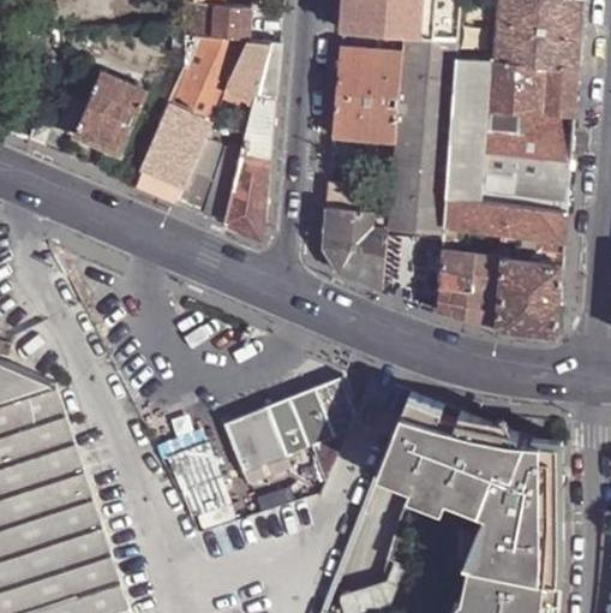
[(341,0),(339,30),(393,34),(400,34),(456,39),(459,5),(459,0),(341,0)]
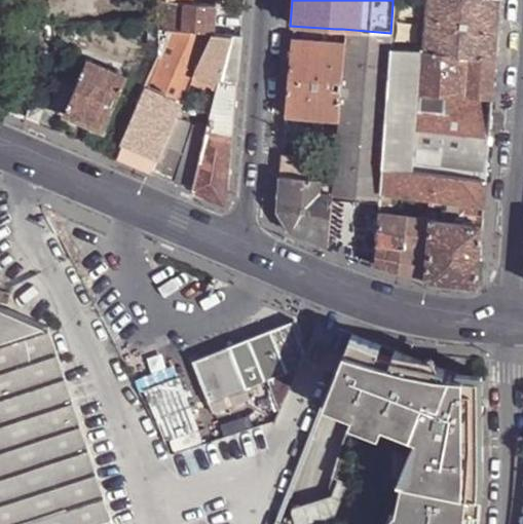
[(493,58),(497,0),(425,0),(421,52),(455,54),(493,58)]
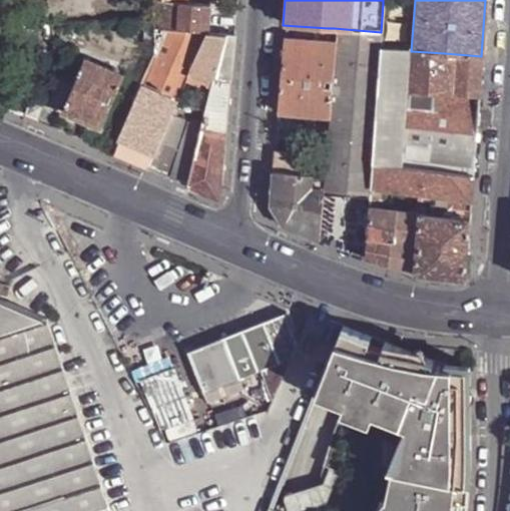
[(153,29),(207,33),(208,15),(209,8),(210,5),(186,3),(162,1),(153,1),(153,20),(153,29)]
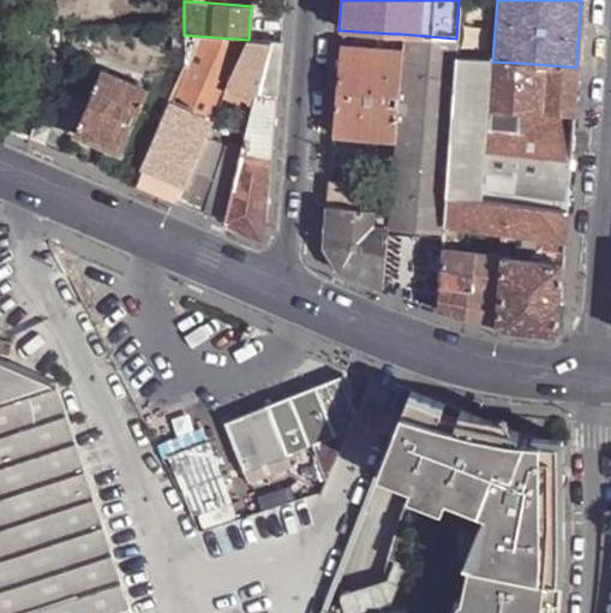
[(251,10),(250,18),(283,21),(283,12),(257,10),(251,10)]
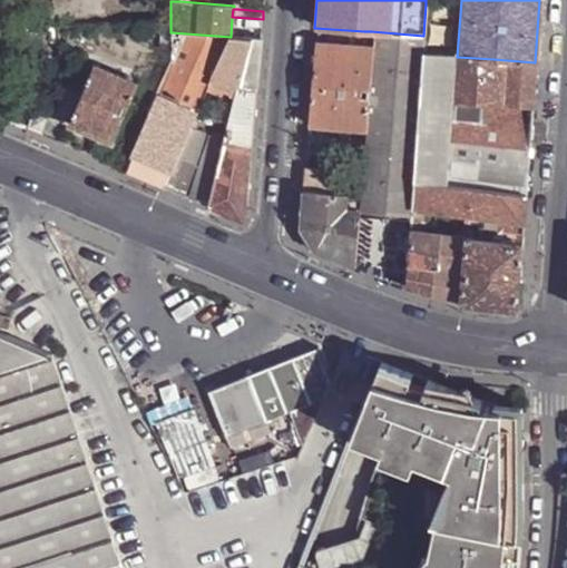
[(359,174),(357,209),(389,213),(410,215),(410,212),(410,208),(412,182),(421,54),(423,36),(371,31),(370,48),(363,130),(359,174)]
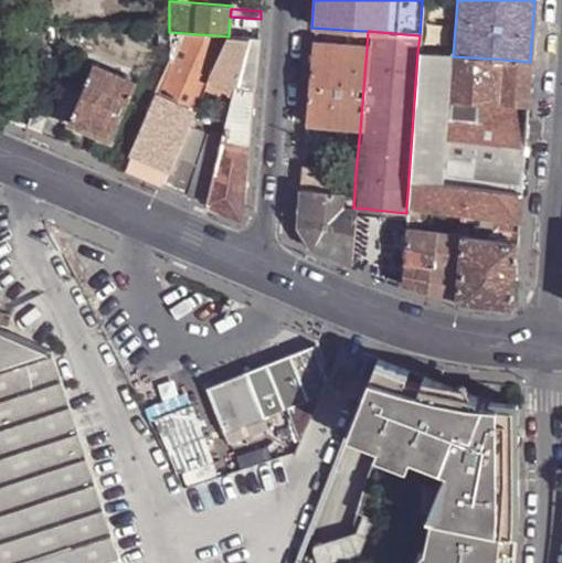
[(169,32),(170,60),(148,108),(189,126),(204,88),(210,76),(229,36),(169,32)]
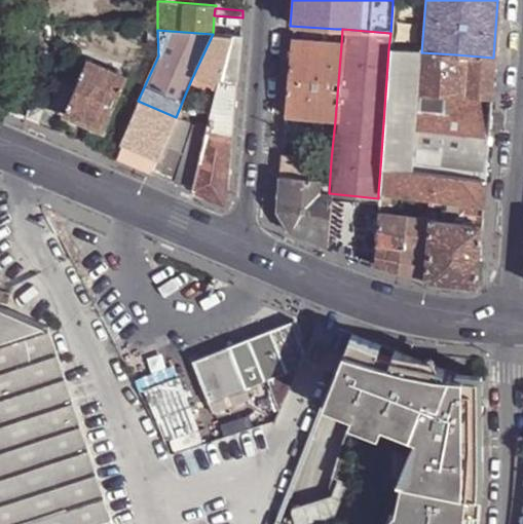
[(214,79),(220,82),(231,36),(213,34),(195,71),(214,79)]
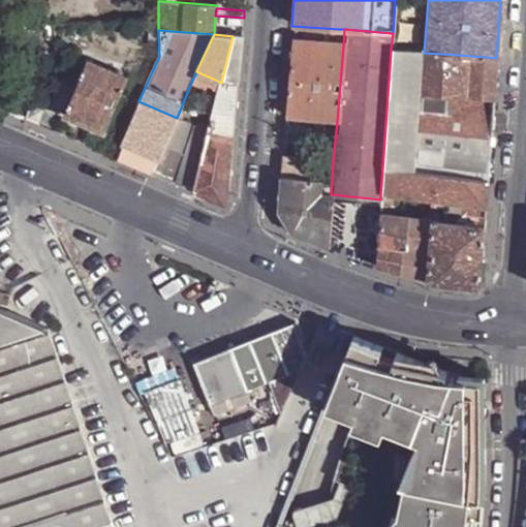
[(242,37),(233,36),(221,83),(217,95),(216,100),(208,132),(193,191),(225,205),(236,99),(242,37)]
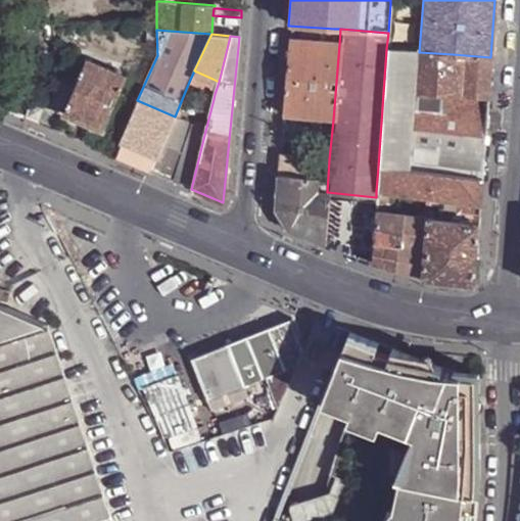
[(287,41),(281,114),(333,120),(339,44),(333,43),(287,41)]
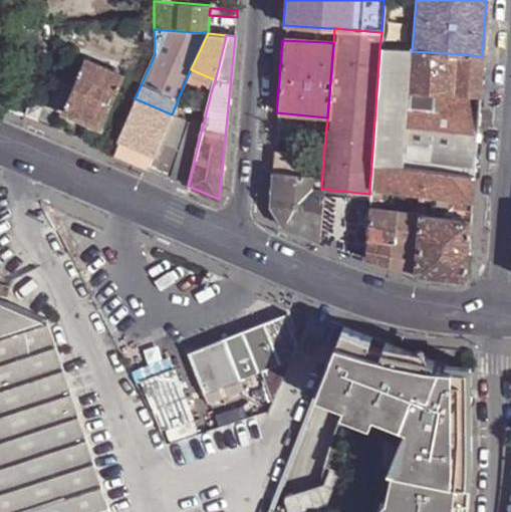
[(472,177),(479,94),(443,91),(445,53),(412,51),(394,49),(379,48),(371,164),(472,177)]
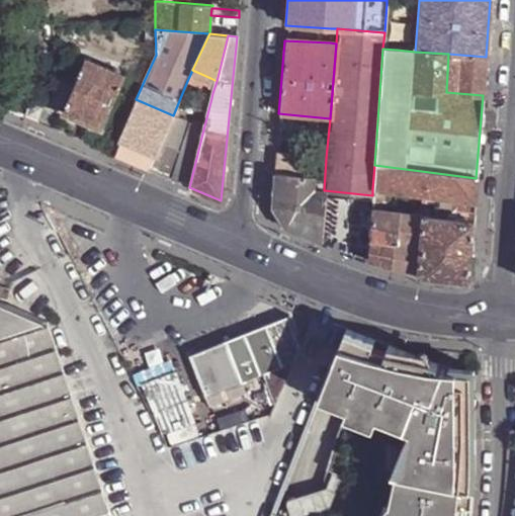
[(483,95),(486,57),(448,54),(446,92),(483,95)]
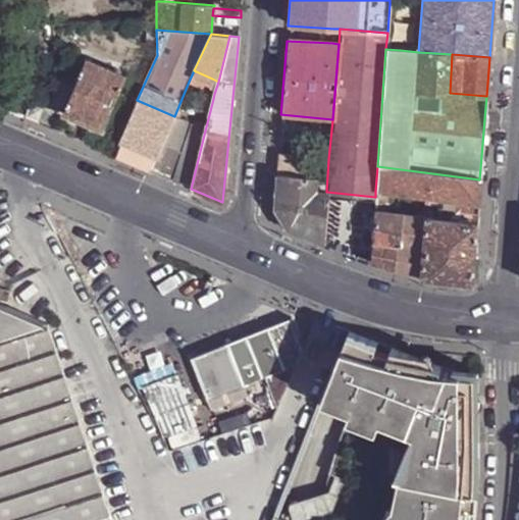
[(126,78),(86,60),(71,94),(65,108),(62,114),(103,132),(104,128),(126,78)]
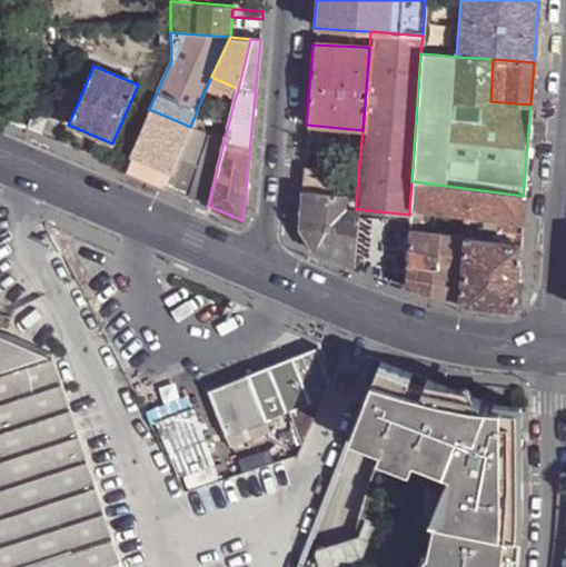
[(211,77),(206,89),(228,99),(231,86),(211,77)]
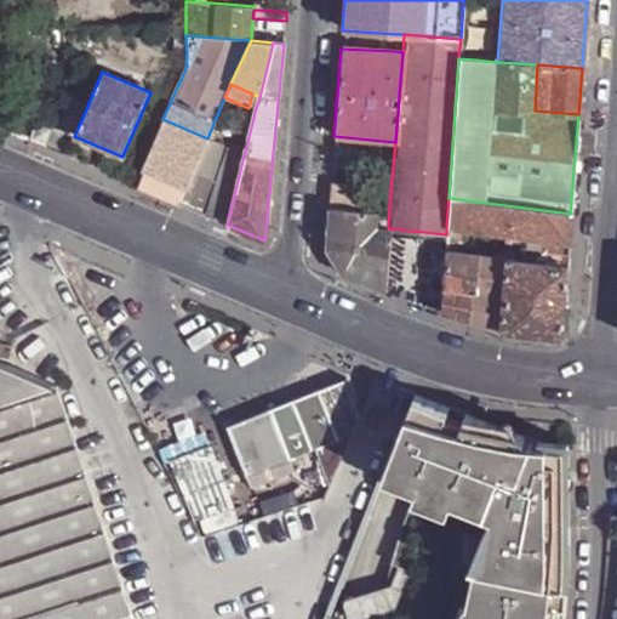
[(66,124),(78,129),(85,112),(79,109),(84,100),(64,94),(66,106),(66,119),(66,124)]
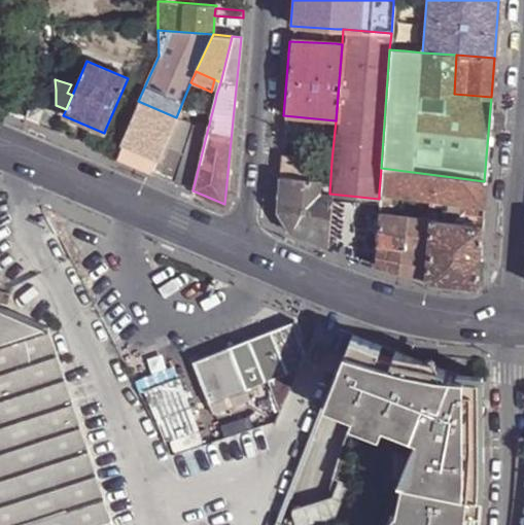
[(56,90),(41,91),(42,103),(56,101),(56,90)]
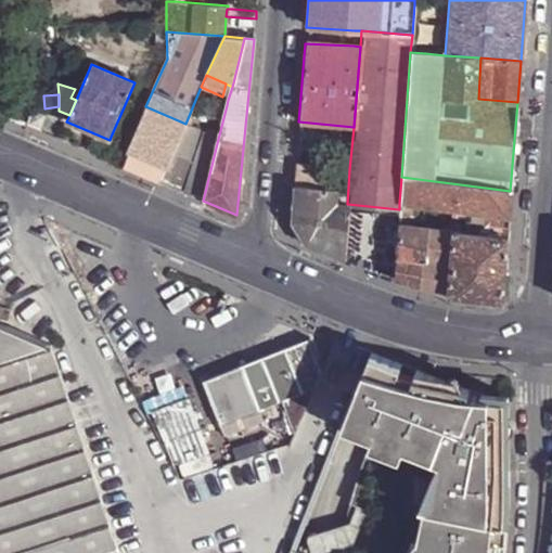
[(166,167),(185,124),(145,106),(143,110),(145,110),(127,151),(166,167)]
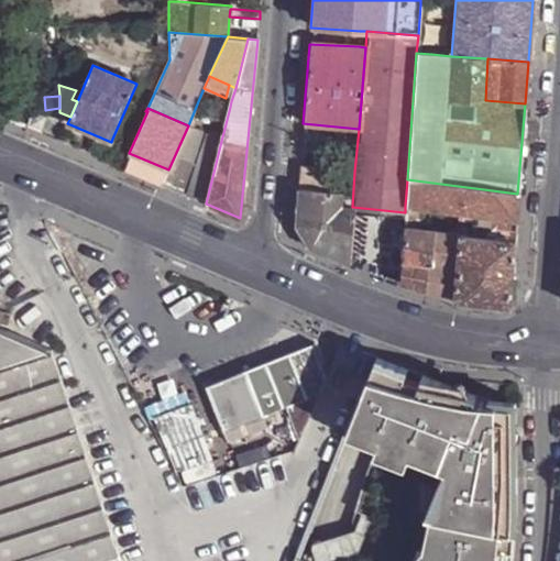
[(162,185),(180,194),(201,132),(188,125),(168,169),(162,185)]
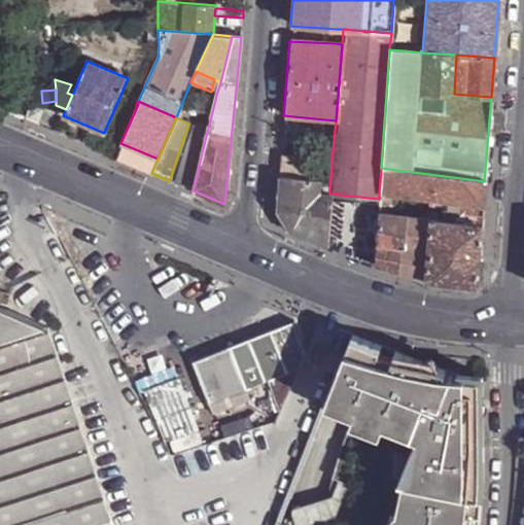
[(175,183),(193,190),(207,132),(194,126),(175,183)]
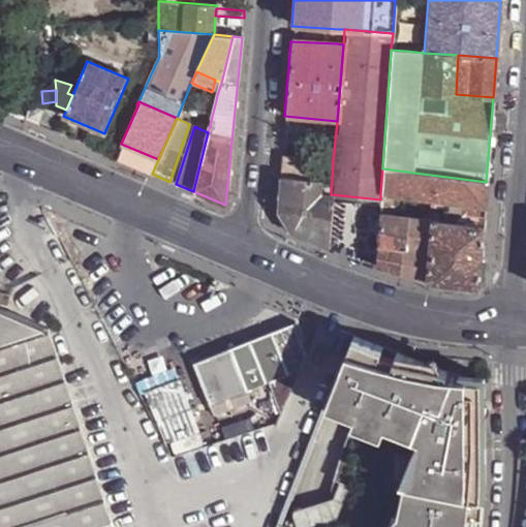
[(121,144),(115,158),(152,174),(158,159),(121,144)]
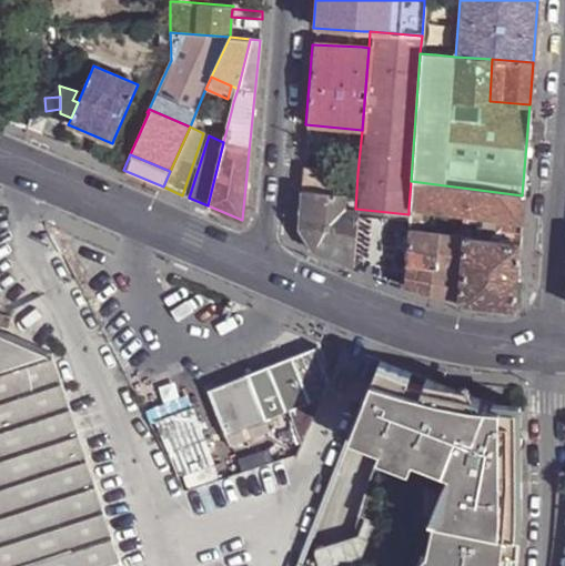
[(301,189),(328,191),(342,192),(341,208),(355,209),(357,173),(303,170),(301,189)]
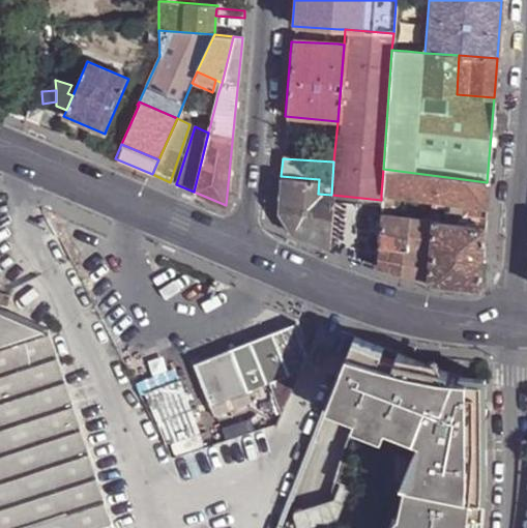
[(383,169),(381,194),(433,201),(460,204),(486,207),(487,182),(383,169)]
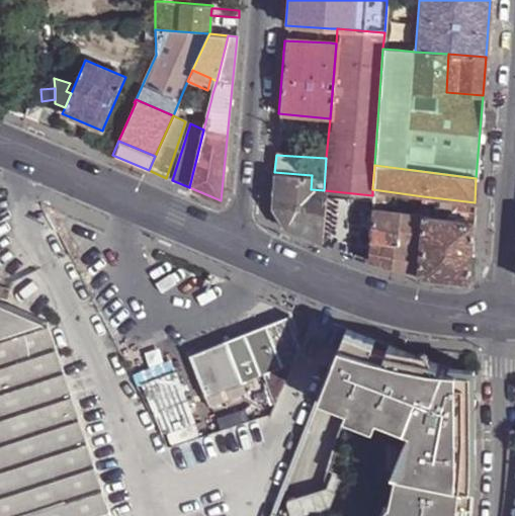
[(285,228),(320,242),(322,222),(324,190),(311,189),(312,175),(298,174),(274,172),(271,207),(285,228)]
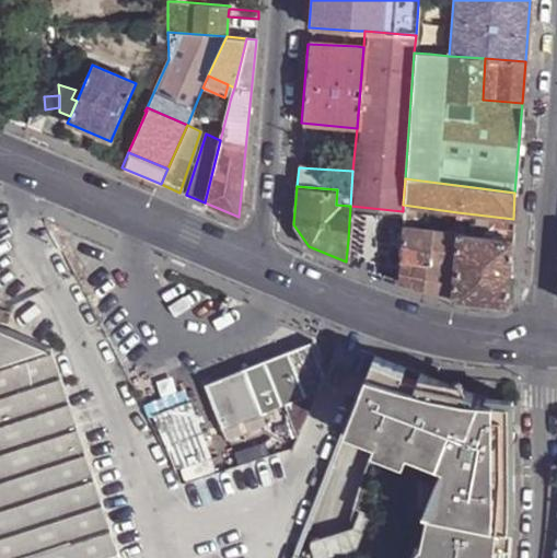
[(402,223),(402,225),(413,227),(415,210),(403,208),(403,211),(402,223)]
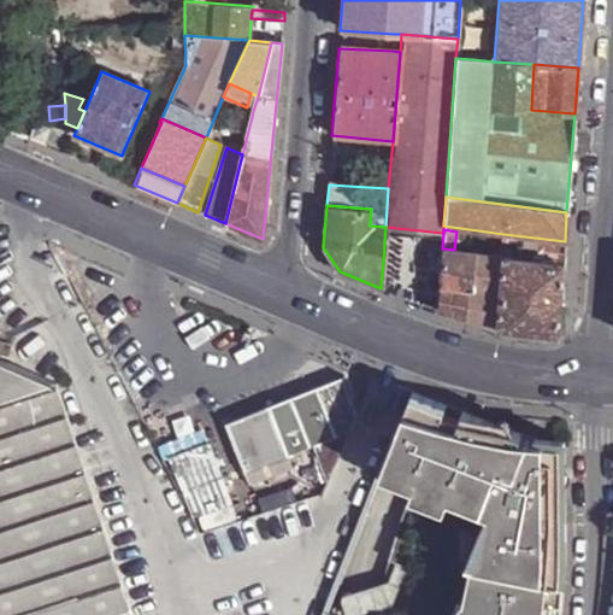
[(443,233),(420,230),(418,244),(442,246),(443,233)]
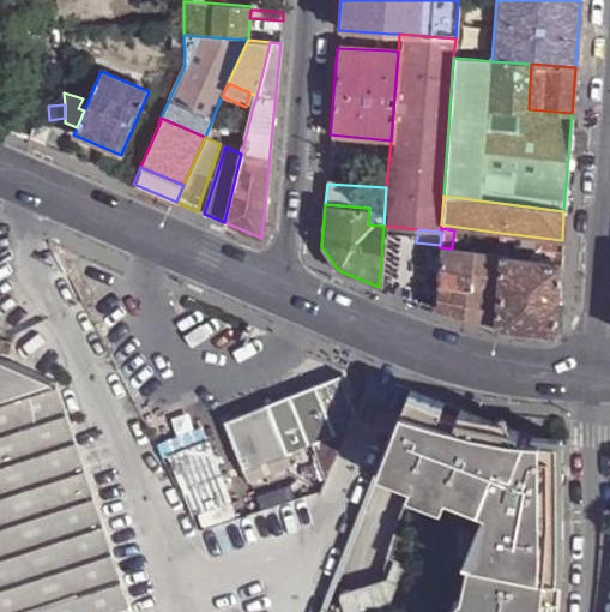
[(560,263),(562,240),(532,237),(531,245),(526,244),(525,258),(560,263)]
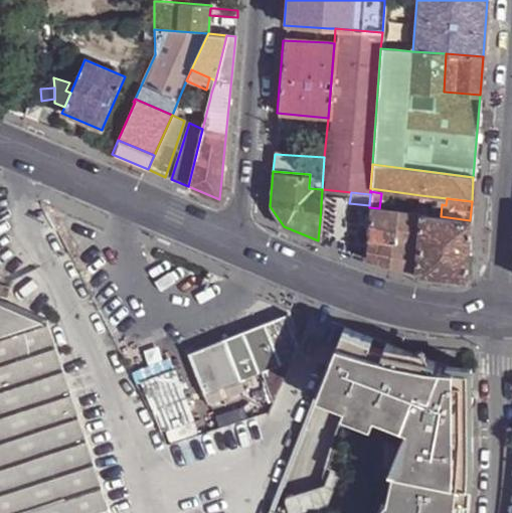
[(429,203),(428,215),(441,216),(442,204),(429,203)]
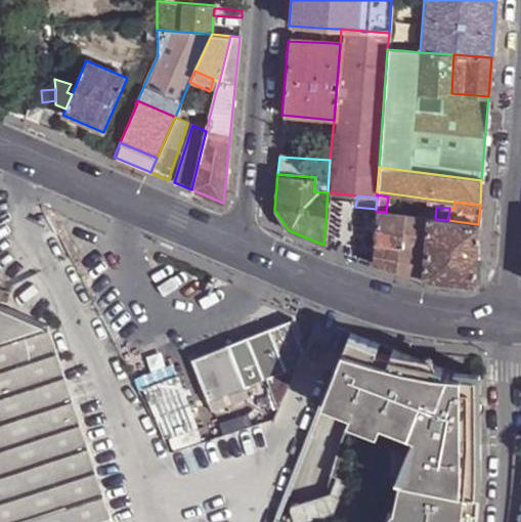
[(424,278),(428,217),(426,217),(386,212),(376,211),(374,243),(372,264),(424,278)]
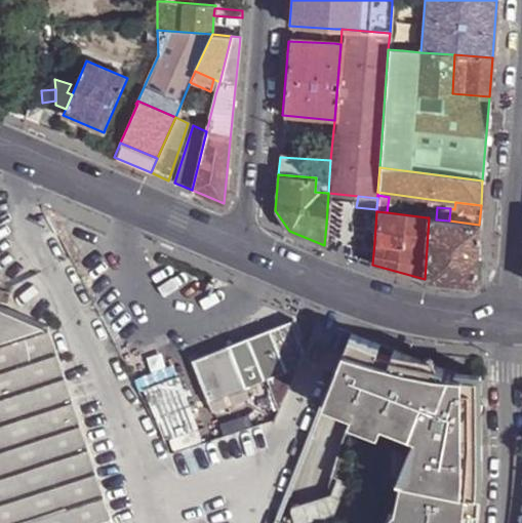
[(474,281),(479,225),(449,220),(436,219),(432,218),(429,217),(425,279),(474,285),(474,281)]
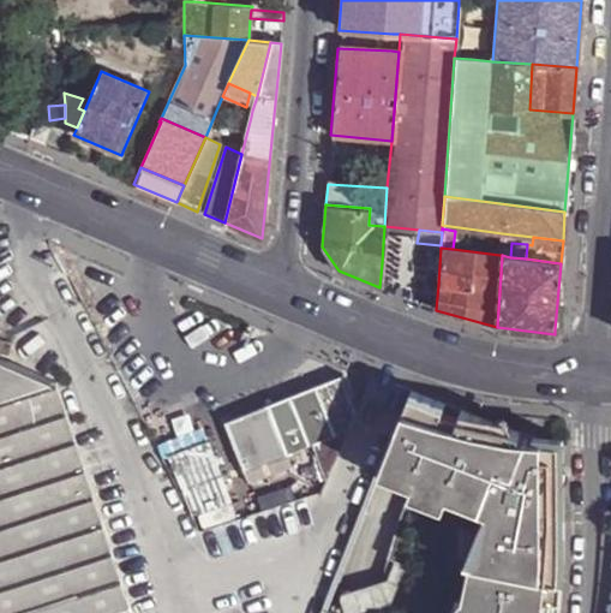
[(127,612),(78,454),(55,385),(0,359),(0,612),(127,612)]
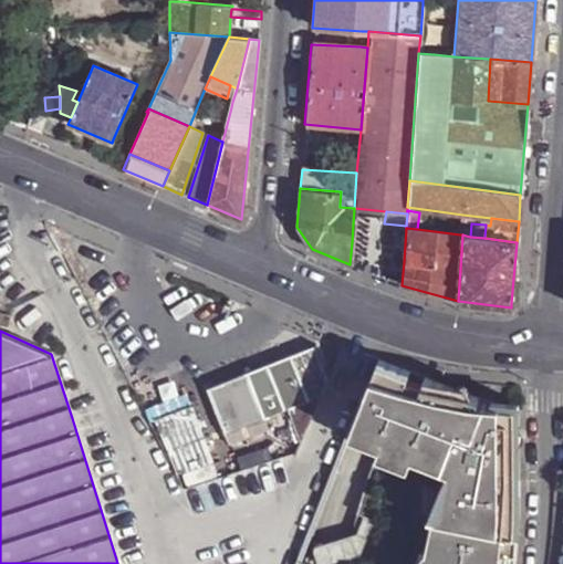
[(313,347),(204,389),(227,447),(266,431),(261,419),(287,409),(299,442),(326,379),(313,347)]
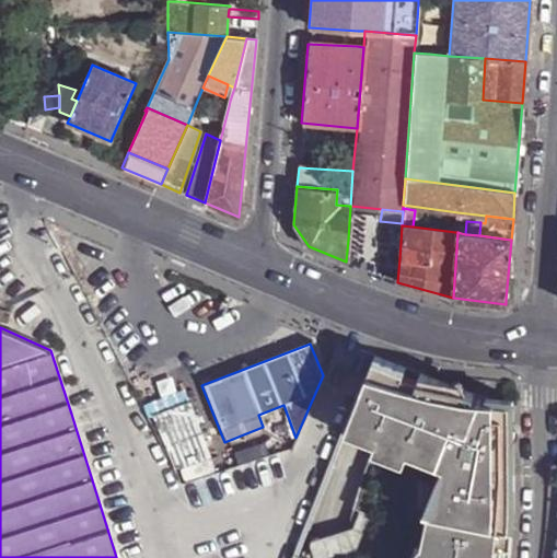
[(511,408),(372,357),(343,430),(373,442),(370,450),(359,478),(348,510),(344,532),(320,557),(294,557),(292,556),(291,557),(506,557),(510,523),(513,465),(511,408)]
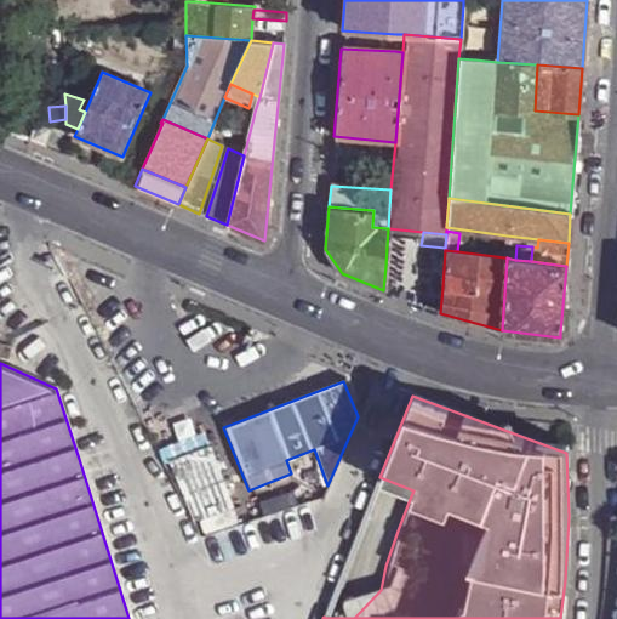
[(187,526),(230,515),(215,450),(172,460),(187,526)]
